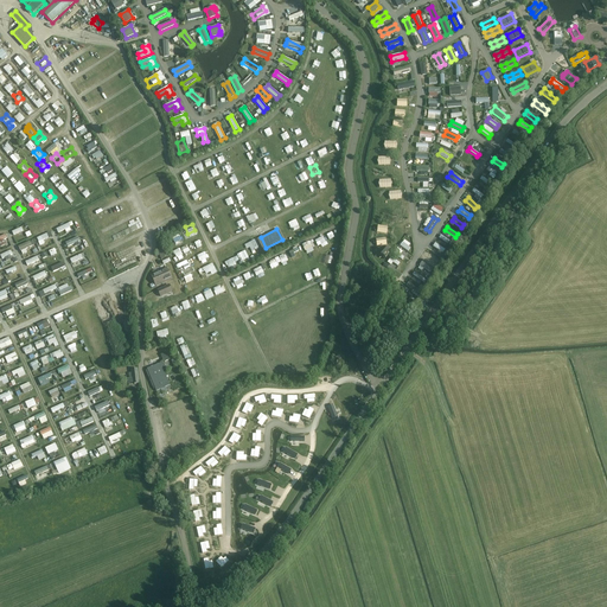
[(402,242),(400,246),(408,251),(410,248),(402,242)]
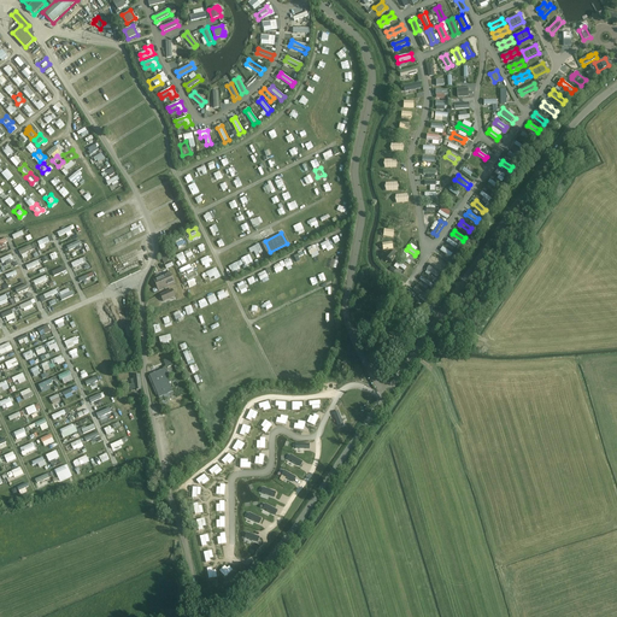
[(442,247),(440,251),(451,257),(452,254),(442,247)]
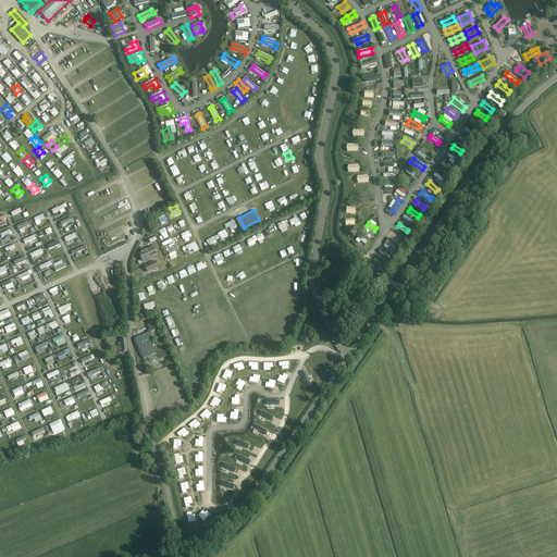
[(163,224),(157,227),(160,234),(165,231),(163,224)]
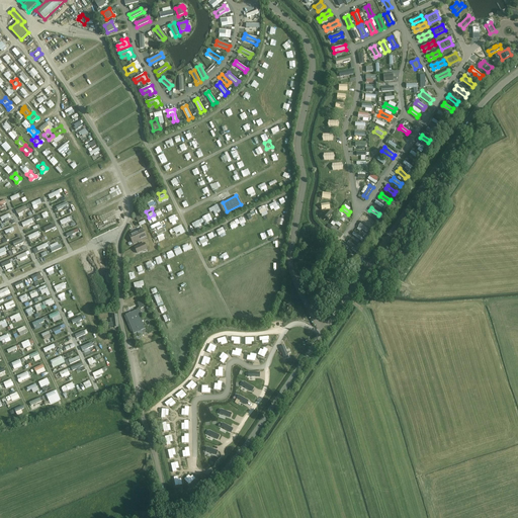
[(330,209),(325,216),(329,220),(335,213),(330,209)]
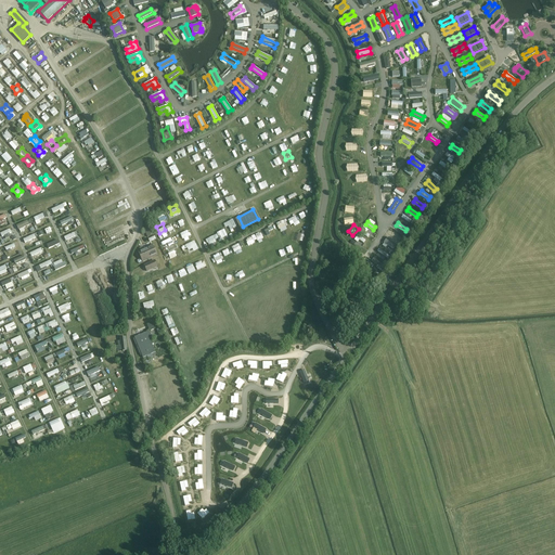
[(143,230),(147,237),(154,234),(150,227),(143,230)]
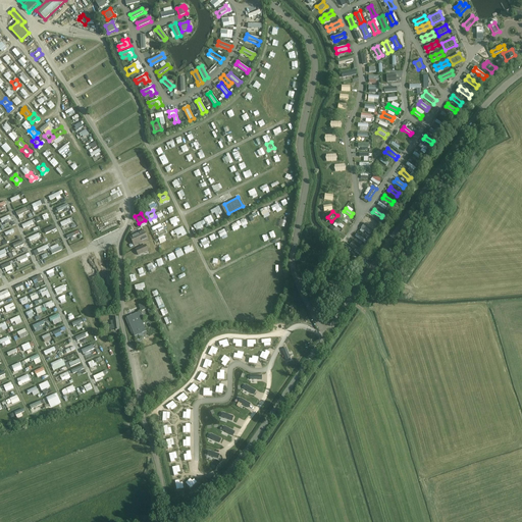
[(369,217),(367,219),(375,225),(377,222),(369,217)]
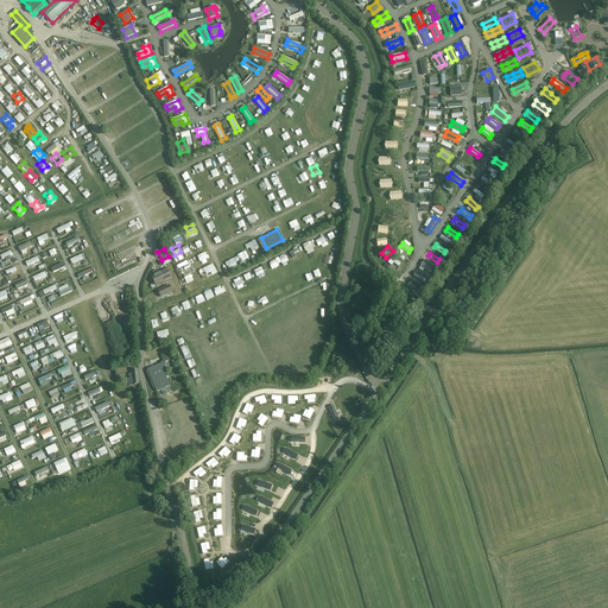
[(423,261),(420,265),(431,273),(434,270),(423,261)]
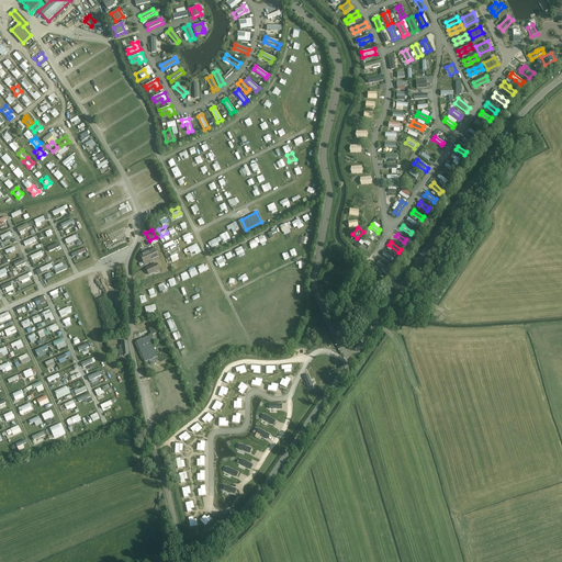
[(142,251),(143,254),(141,255),(145,265),(159,259),(155,248),(145,253),(144,250),(142,251)]
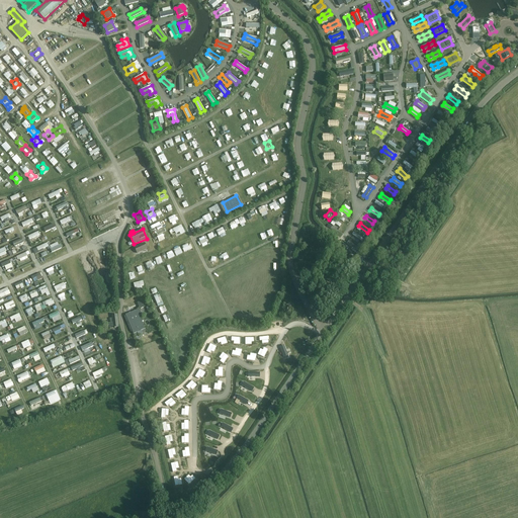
[(354,232),(352,235),(359,240),(361,237),(354,232)]
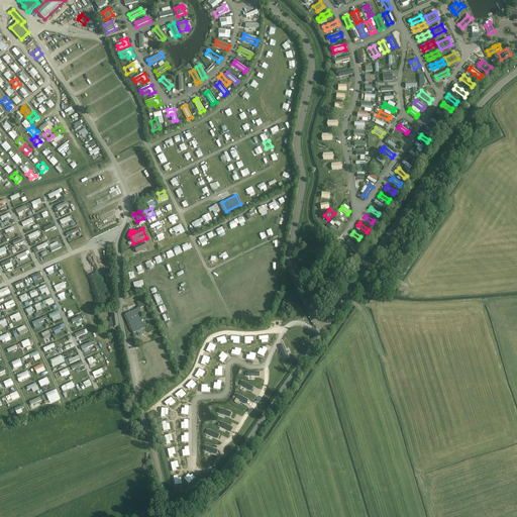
[(348,239),(345,243),(353,248),(355,245),(348,239)]
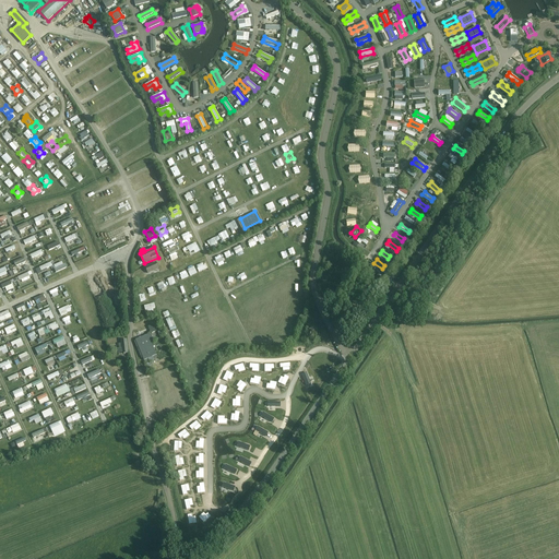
[(156,262),(144,266),(147,274),(158,269),(156,262)]
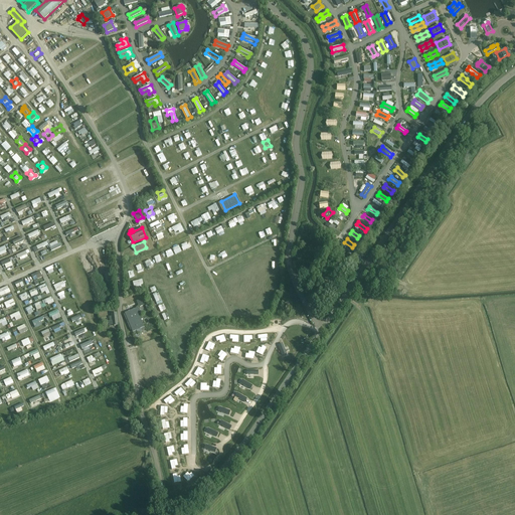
[(144,265),(151,262),(149,256),(142,260),(144,265)]
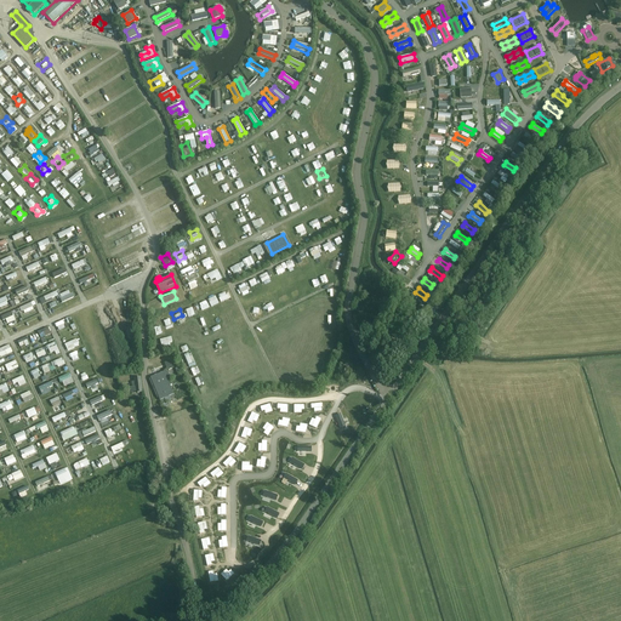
[(36,329),(39,335),(49,330),(46,324),(36,329)]
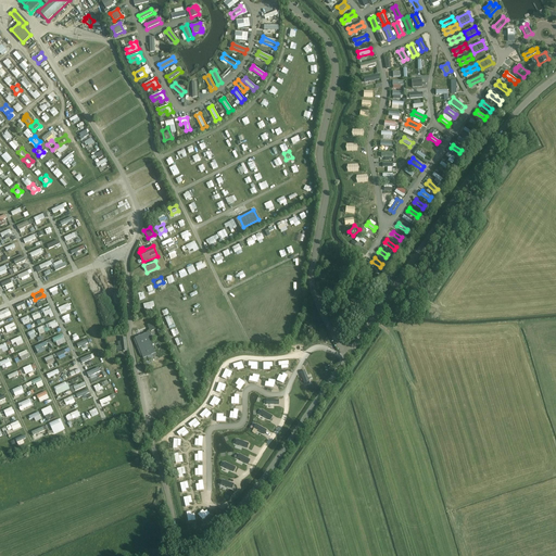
[(19,316),(22,321),(28,318),(26,313),(19,316)]
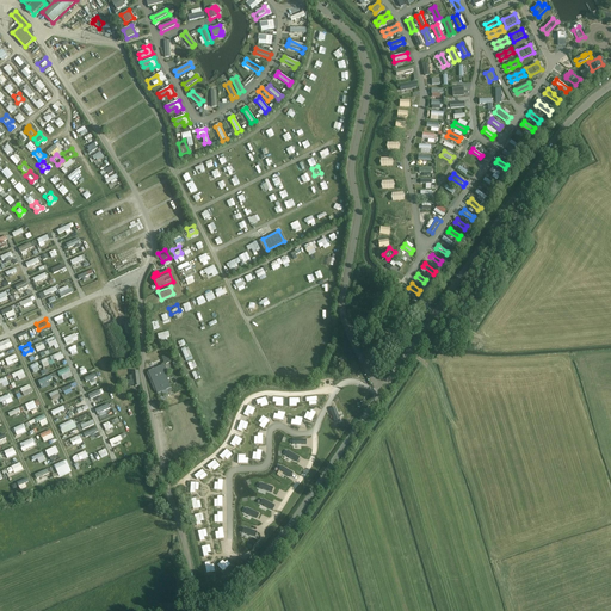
[(148,371),(148,372),(147,372),(154,390),(156,390),(159,396),(162,394),(162,392),(166,390),(167,393),(172,390),(165,374),(167,374),(164,365),(148,371)]
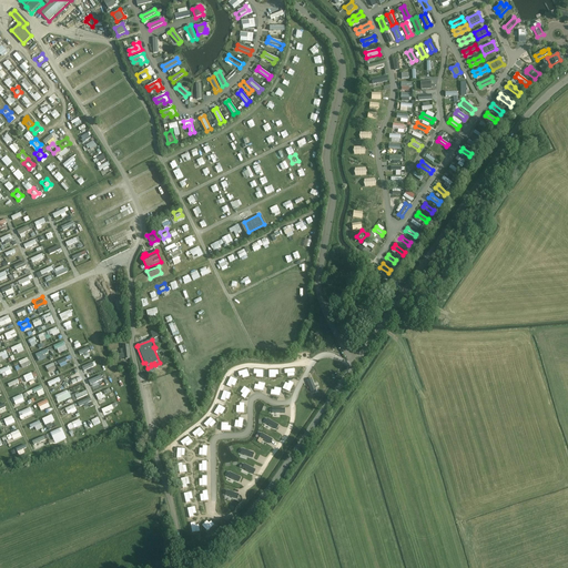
[(130,362),(130,359),(131,359),(129,345),(123,346),(123,350),(121,350),(121,354),(120,354),(121,361),(124,361),(124,363),(130,362)]
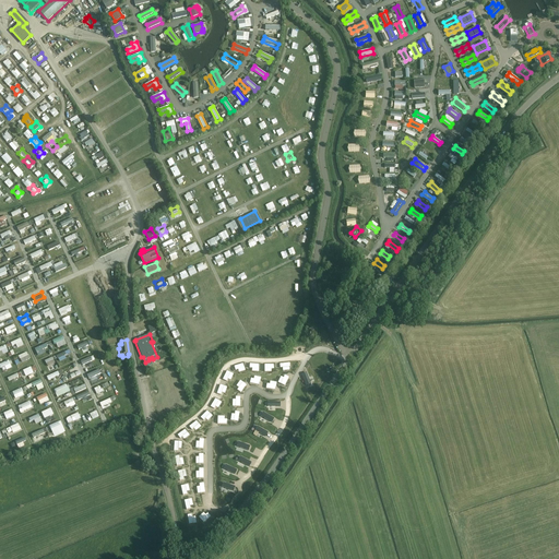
[(307,373),(301,375),(306,385),(311,384),(307,373)]
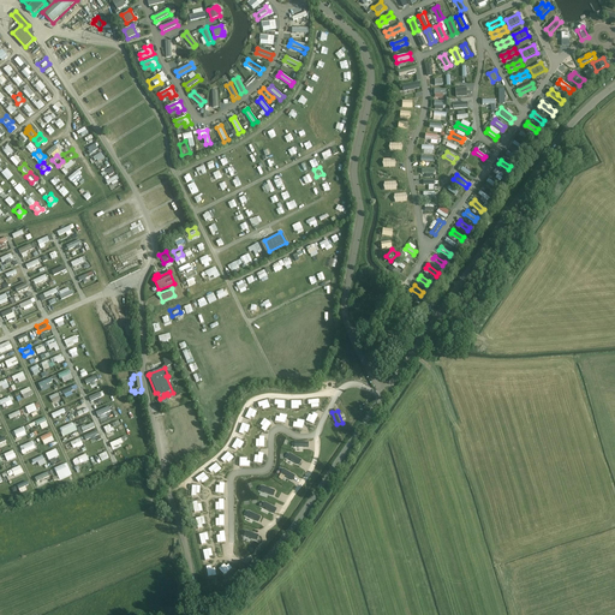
[(267,422),(261,429),(266,433),(270,424),(267,422)]
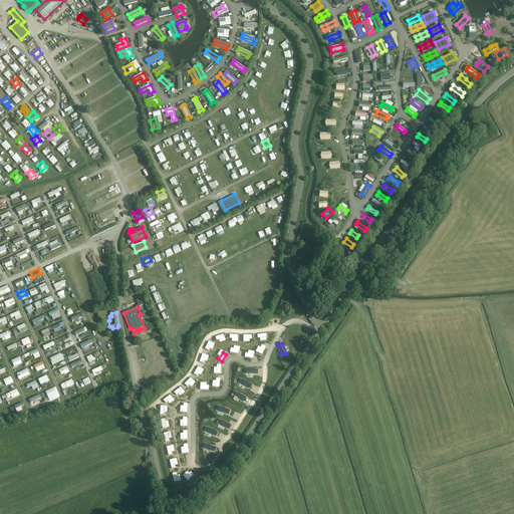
[(60,353),(50,358),(53,365),(64,359),(62,354),(61,355),(60,353)]
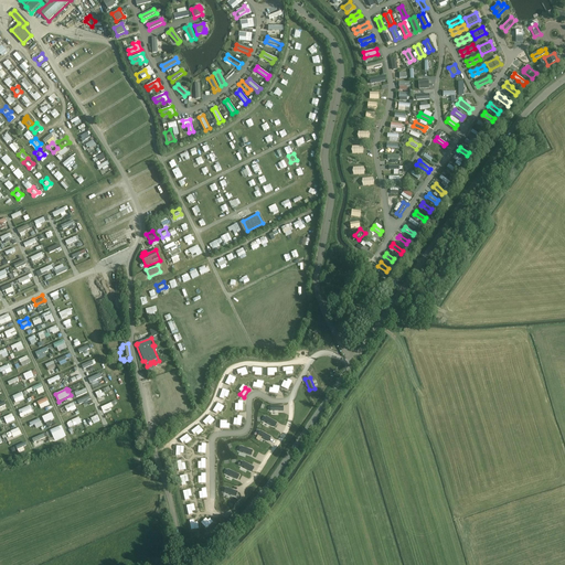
[(20,415),(31,409),(30,406),(18,412),(20,415)]
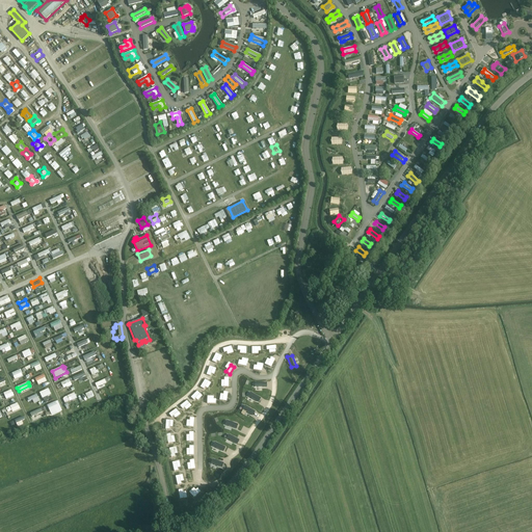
[(249,394),(248,397),(260,402),(261,398),(249,394)]
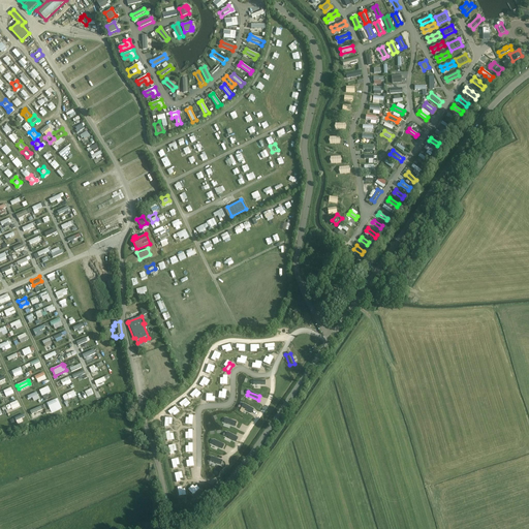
[(244,403),(242,407),(251,413),(253,409),(244,403)]
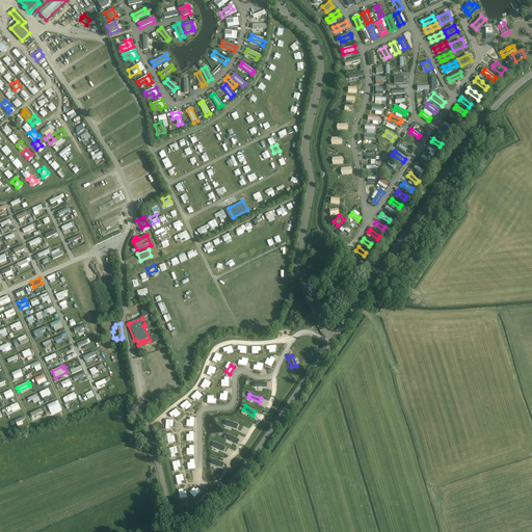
[(229,434),(227,439),(237,445),(239,441),(229,434)]
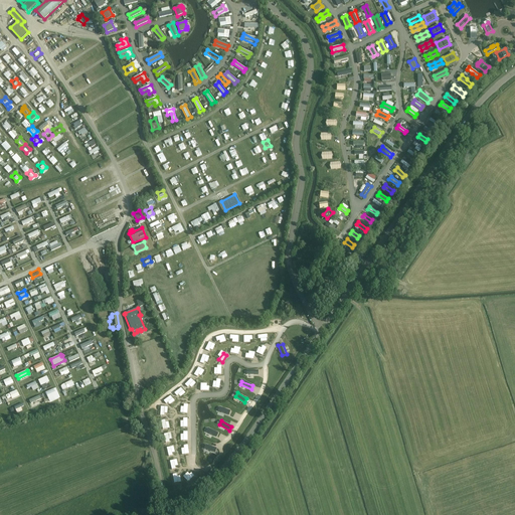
[(207,428),(206,433),(216,437),(218,434),(207,428)]
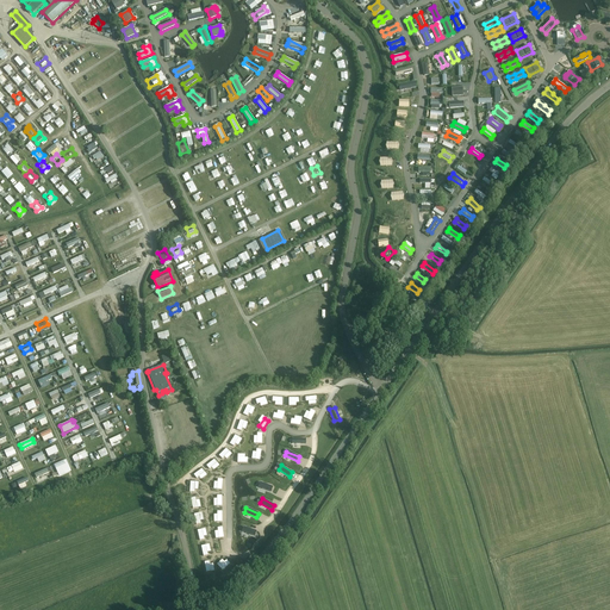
[(256,531),(244,527),(242,533),(255,536),(256,531)]
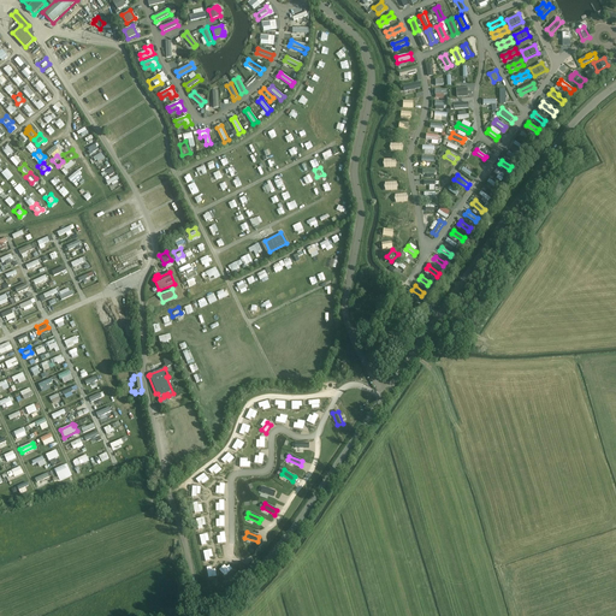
[(229,567),(221,573),(225,576),(232,570),(229,567)]
